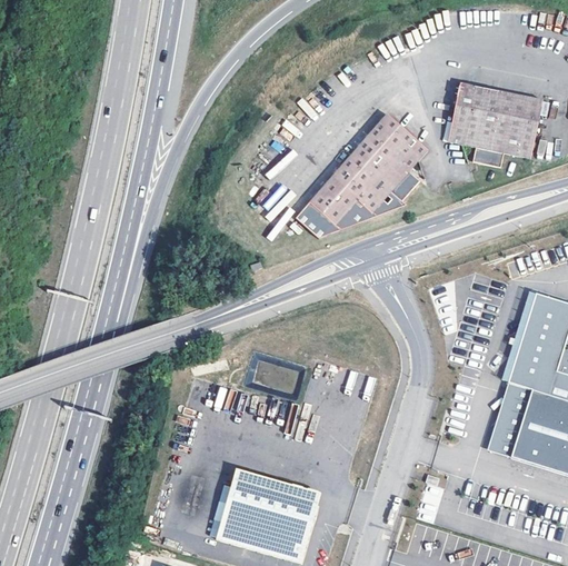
[(461,82),(450,140),(475,146),(472,159),(502,167),(506,152),(530,158),(538,118),(545,120),(549,100),(461,82)]
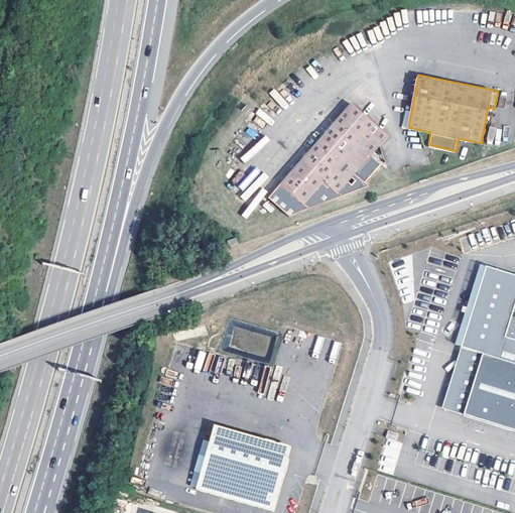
[(355,102),(273,193),(292,213),(359,188),(383,160),(374,152),(391,133),(355,102)]
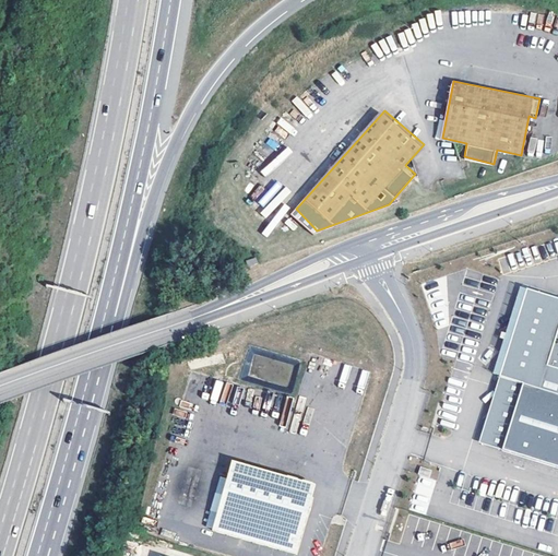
[(524,151),(531,153),(537,137),(530,134),(524,151)]
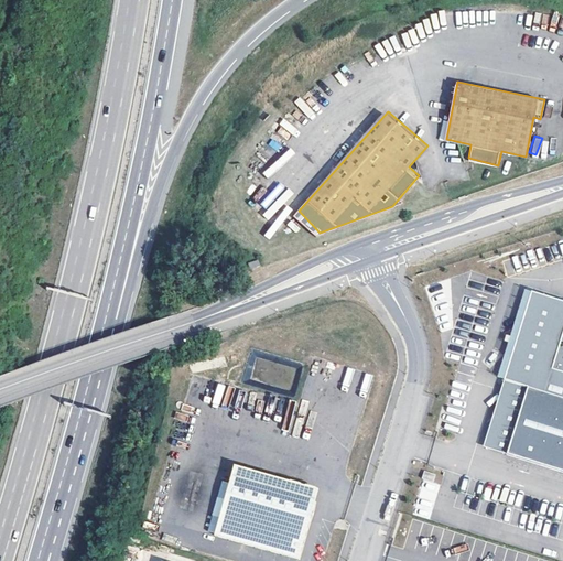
[(259,266),(245,269),(248,278),(261,273),(259,266)]
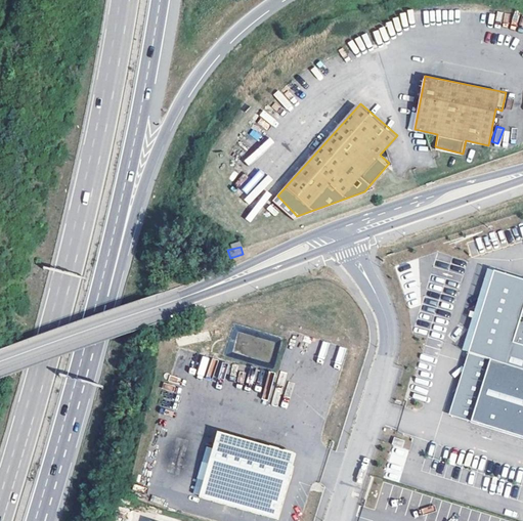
[(522,276),(493,268),(468,350),(489,357),(470,419),(522,435),(522,276)]
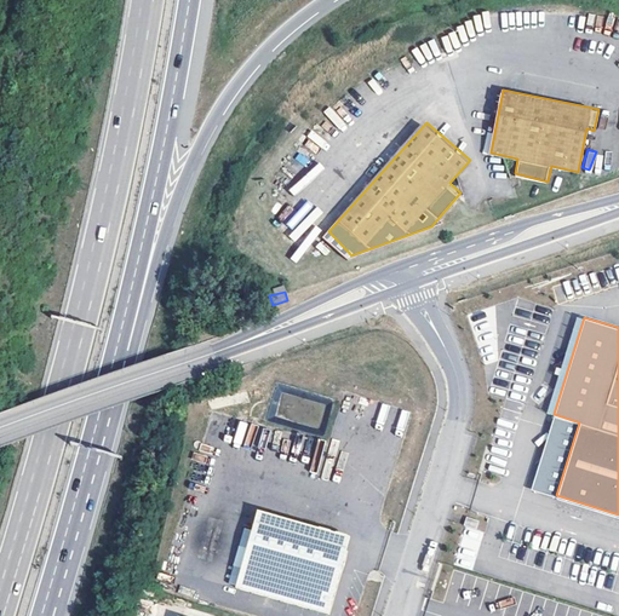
[(579,422),(554,414),(531,488),(556,495),(579,422)]
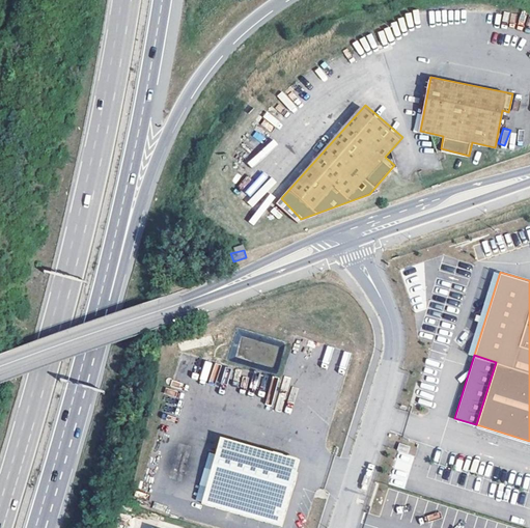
[(397,441),(396,447),(408,450),(409,443),(397,441)]
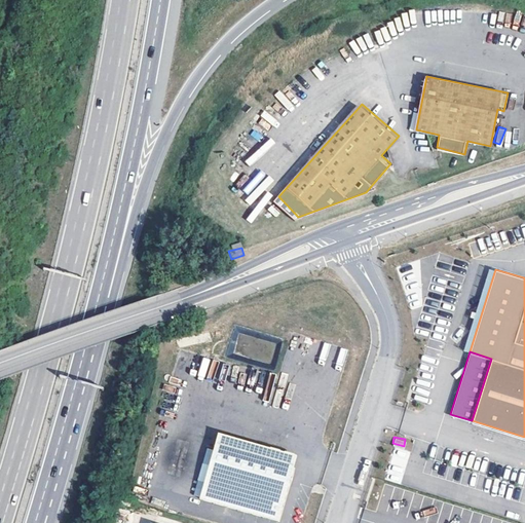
[(293,463),(215,442),(199,496),(277,519),(293,463)]
